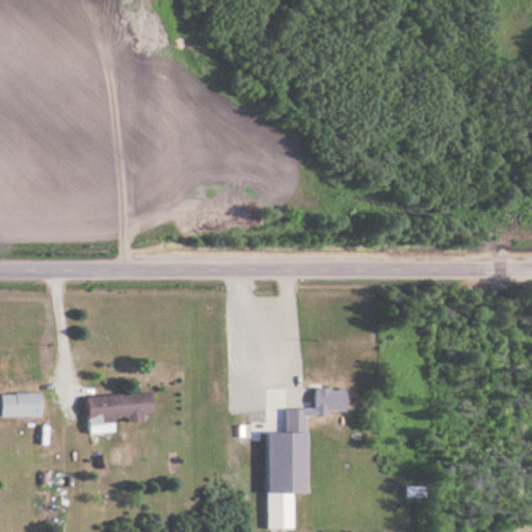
[(346,409),(346,389),(315,389),(315,409),(346,409)]
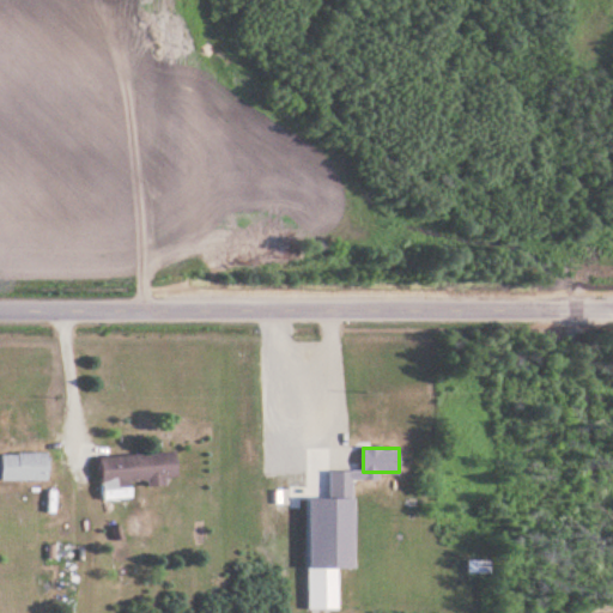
[(175,451),(101,457),(103,501),(133,497),(132,483),(147,481),(147,485),(177,483),(175,451)]
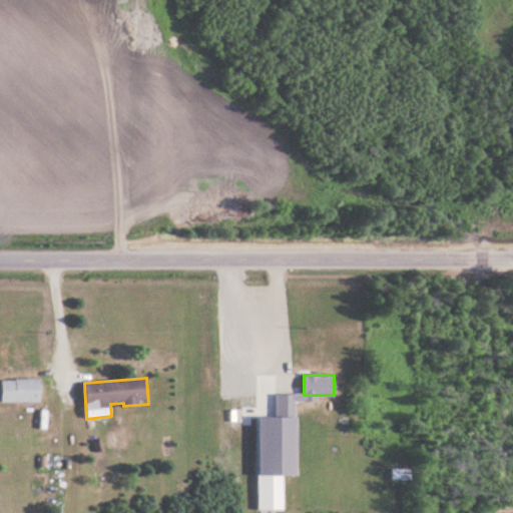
[(39,401),(39,380),(1,380),(1,401),(39,401)]
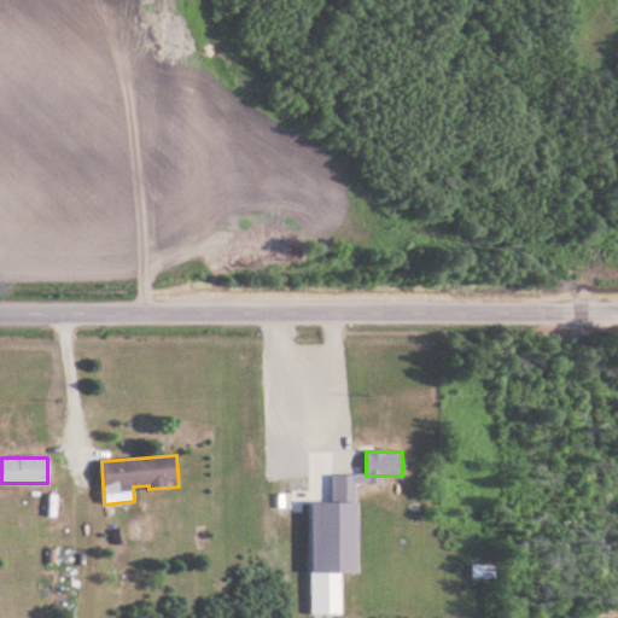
[(333,505),(355,505),(355,473),(333,473),(333,505)]
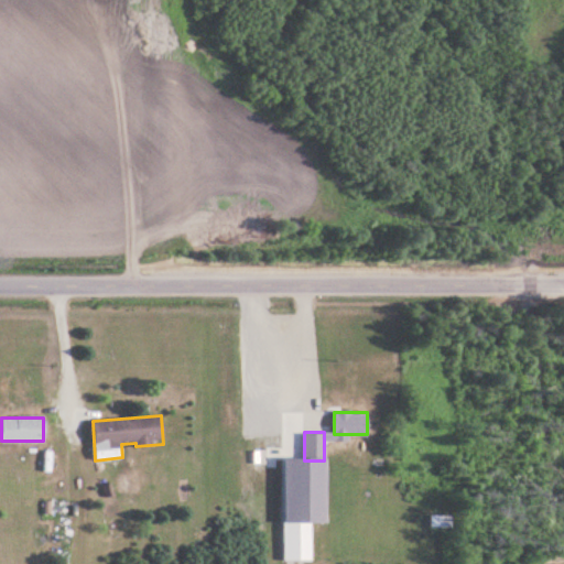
[(312,521),(284,521),(284,561),(312,561),(312,521)]
